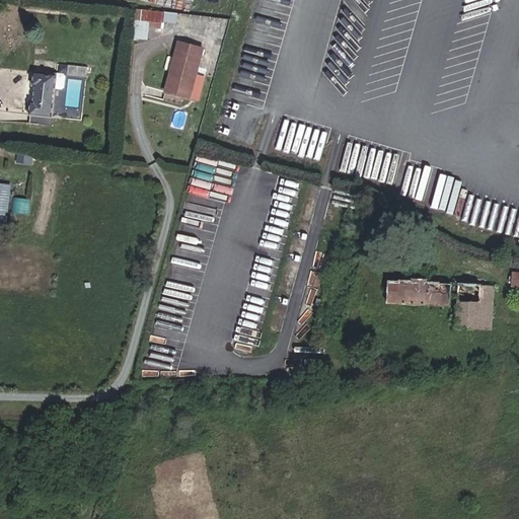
[(163,23),(165,12),(137,9),(135,20),(149,21),(162,23),(163,23)]
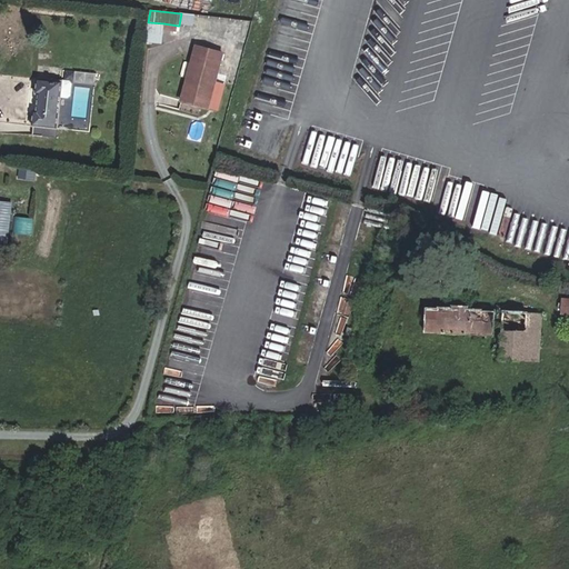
[(192,27),(195,15),(181,13),(179,26),(192,27)]
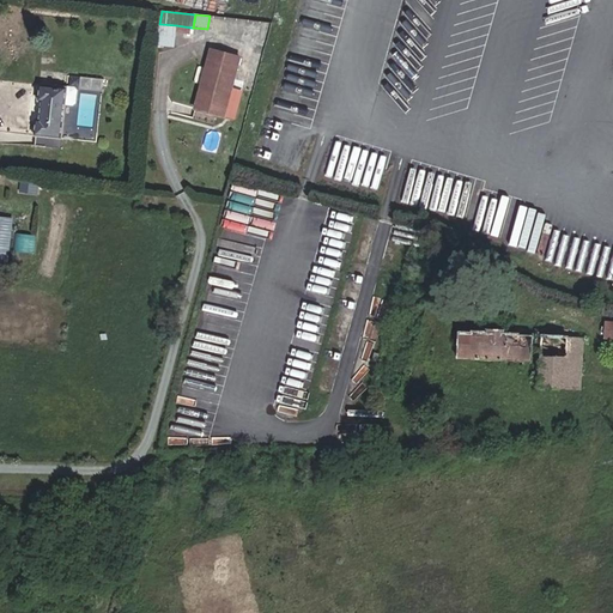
[(176,32),(176,25),(159,24),(158,44),(174,47),(176,32)]
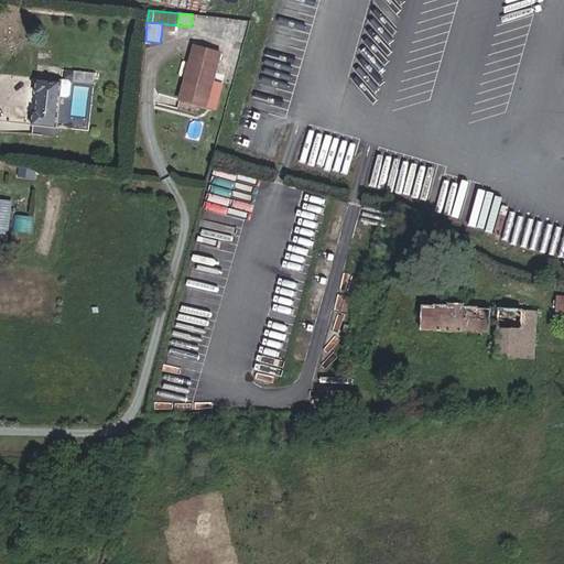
[(206,107),(213,84),(221,52),(194,45),(179,100),(206,107)]
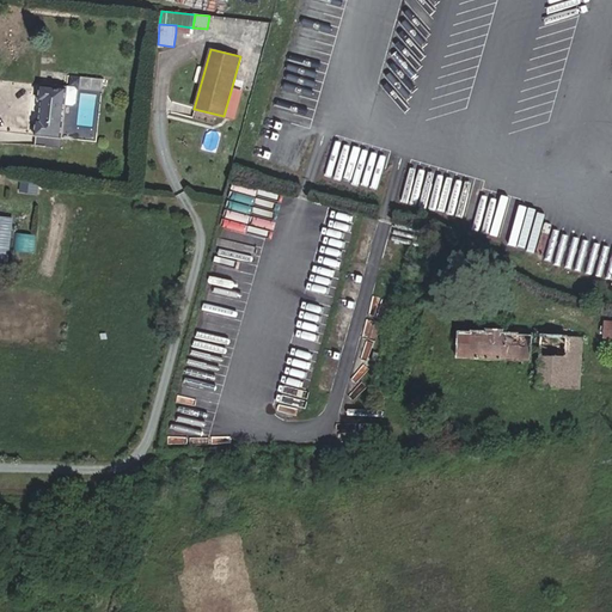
[(103,92),(104,79),(80,77),(79,90),(103,92)]
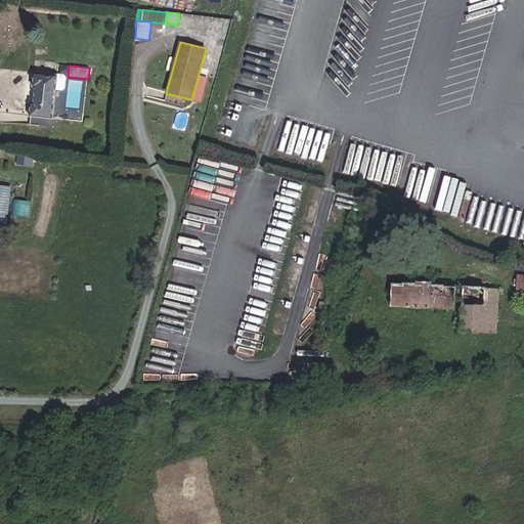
[(51,127),(55,89),(62,90),(64,88),(67,77),(64,75),(57,74),(57,75),(34,73),(33,86),(35,86),(34,102),(31,101),(29,117),(30,117),(30,125),(51,127)]
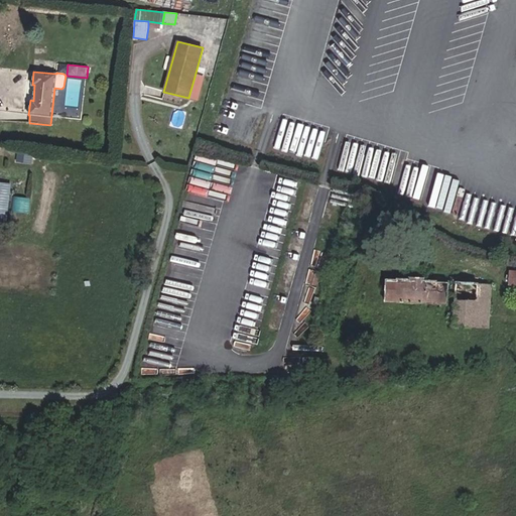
[(197,101),(203,79),(195,77),(188,98),(197,101)]
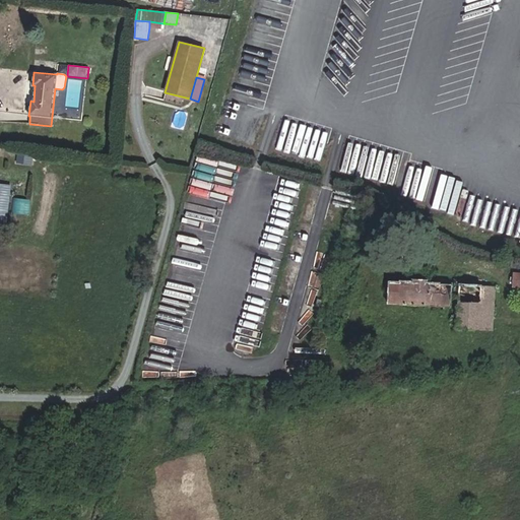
[(30,165),(31,154),(18,152),(16,164),(30,165)]
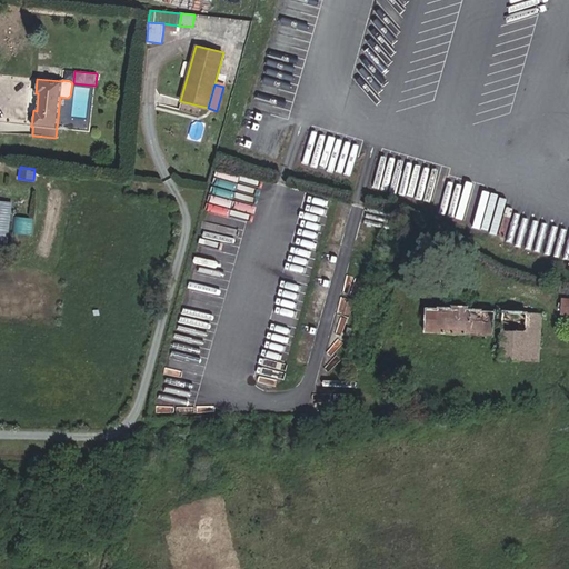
[(0,245),(7,247),(12,202),(0,200),(0,245)]
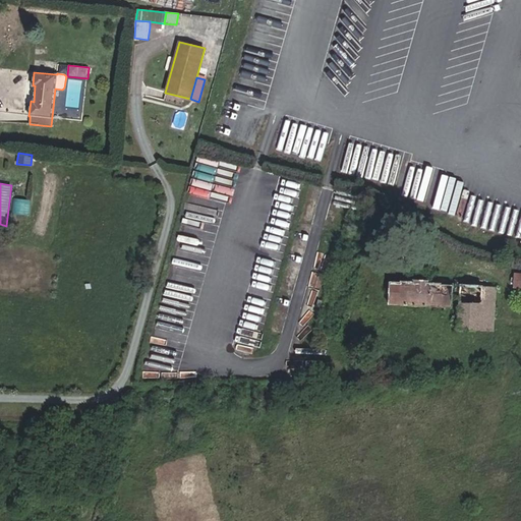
[(19,198),(18,213),(32,214),(33,199),(19,198)]
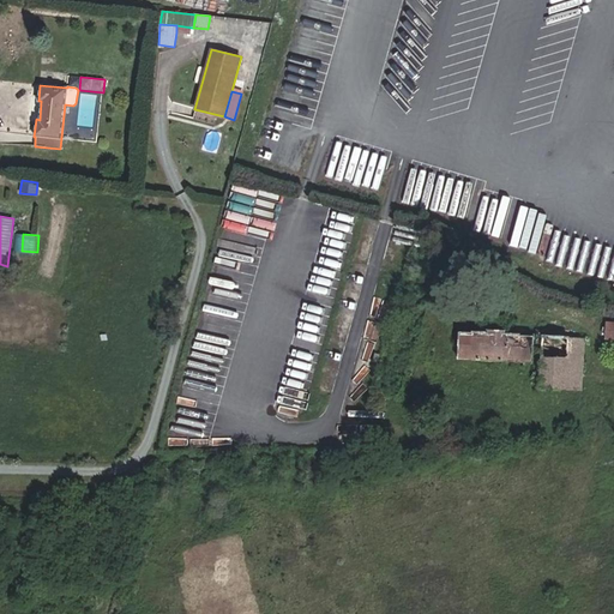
[(533,362),(535,336),(521,335),(521,333),(505,332),(505,331),(506,331),(506,330),(487,329),(487,330),(488,330),(488,331),(473,331),(473,332),(459,331),(458,357),(533,362)]
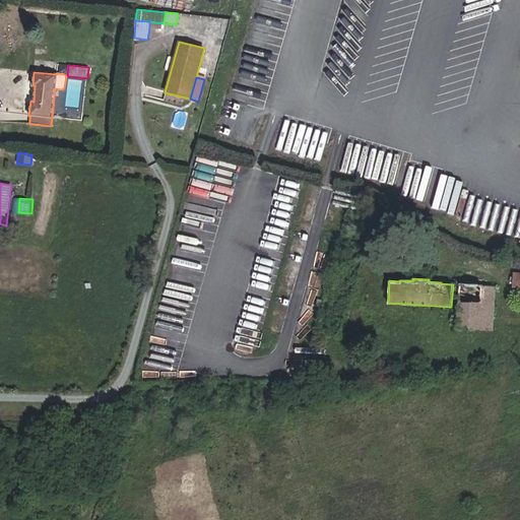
[(493,331),(495,286),(482,285),(482,284),(460,283),(457,328),(493,331)]
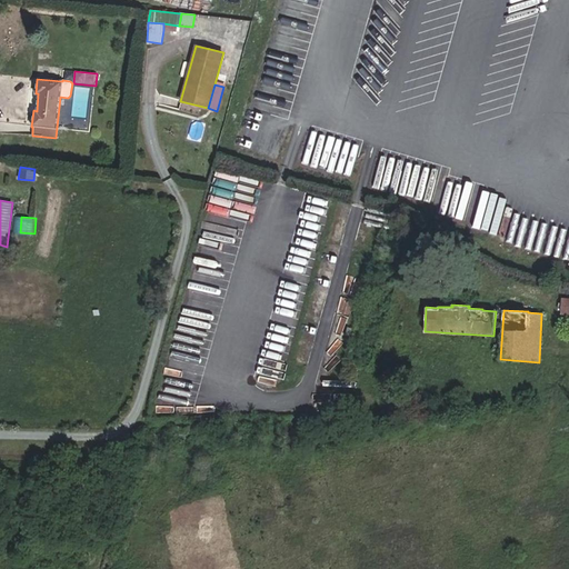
All buildings are outlined.
